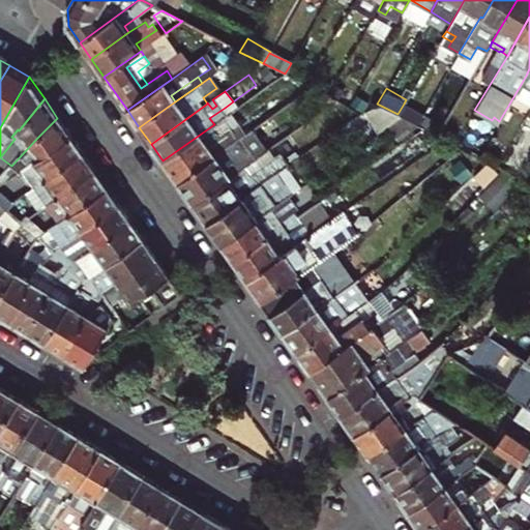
[(212,99),(207,102),(212,109),(216,106),(212,99)]
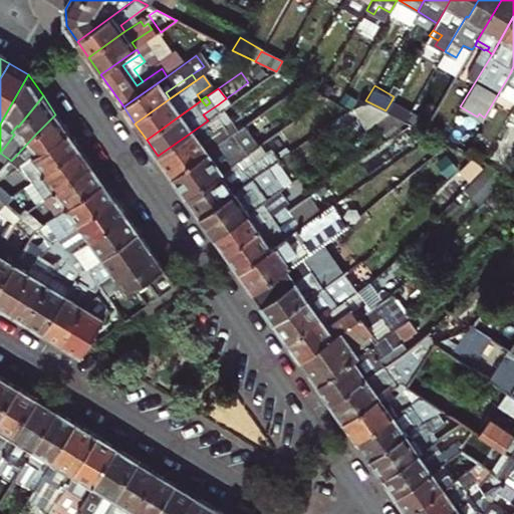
[(386,110),(365,100),(352,110),(365,130),(386,110)]
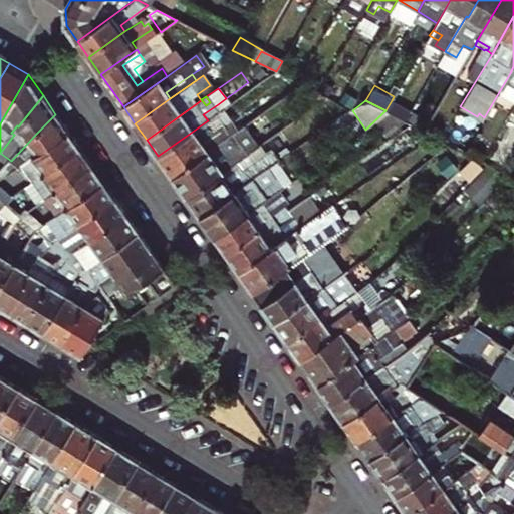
[(392,100),(386,110),(405,119),(410,111),(392,100)]
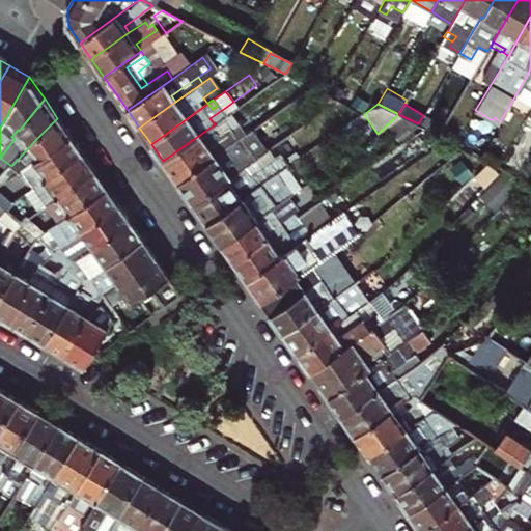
[(229,114),(225,108),(210,118),(215,124),(229,114)]
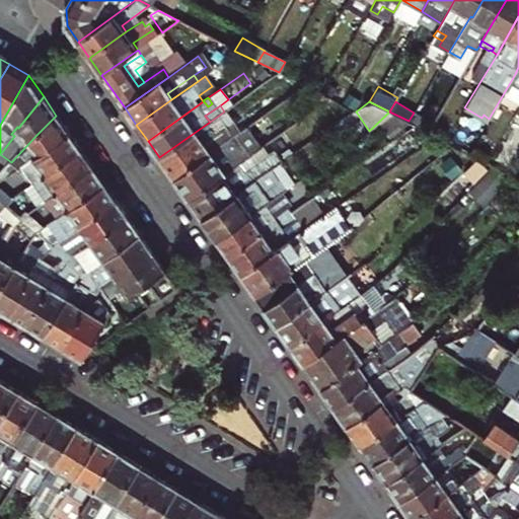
[(159,157),(174,178),(233,137),(227,128),(233,124),(224,112),(210,122),(159,157)]
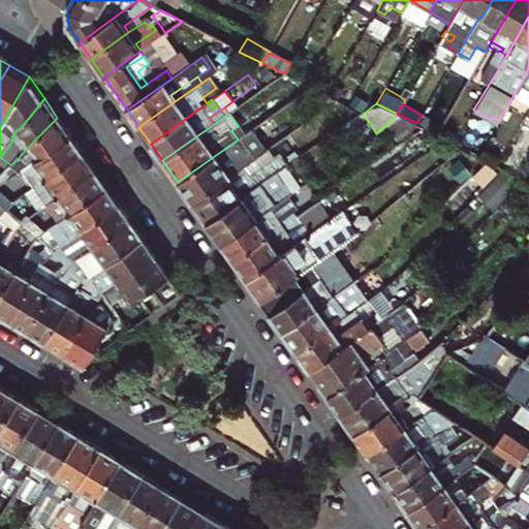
[(20,173),(23,170),(69,134),(57,118),(37,137),(11,165),(10,165),(20,173)]
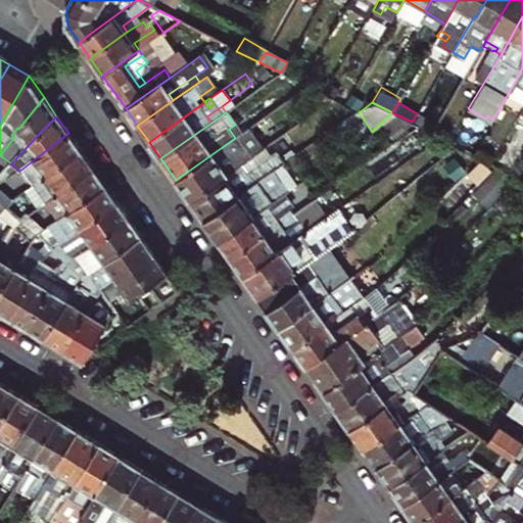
[(22,169),(34,185),(82,151),(68,133),(22,169)]
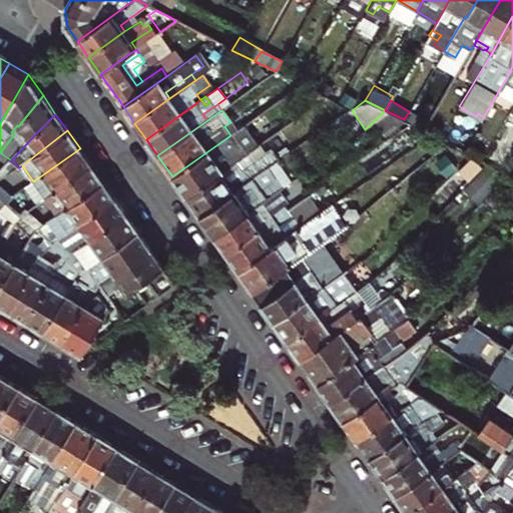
[(186,197),(237,161),(247,153),(233,133),(230,135),(172,176),(186,197)]
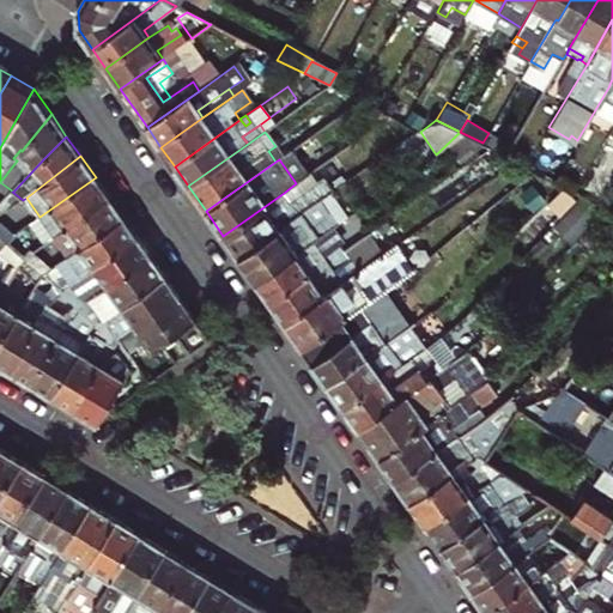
[(296,183),(284,193),(290,202),(323,180),(317,169),(296,183)]
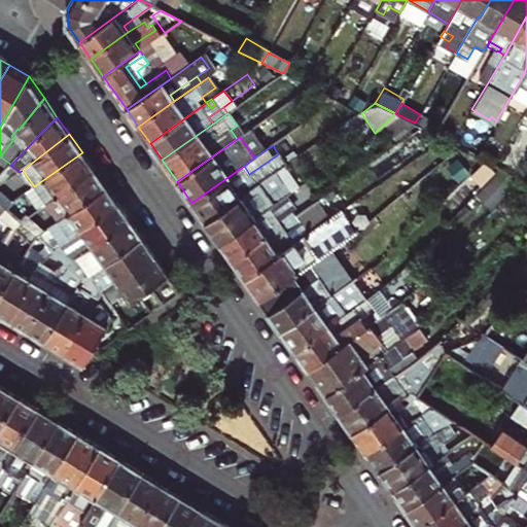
[(45,203),(94,169),(82,152),(34,186),(45,203)]
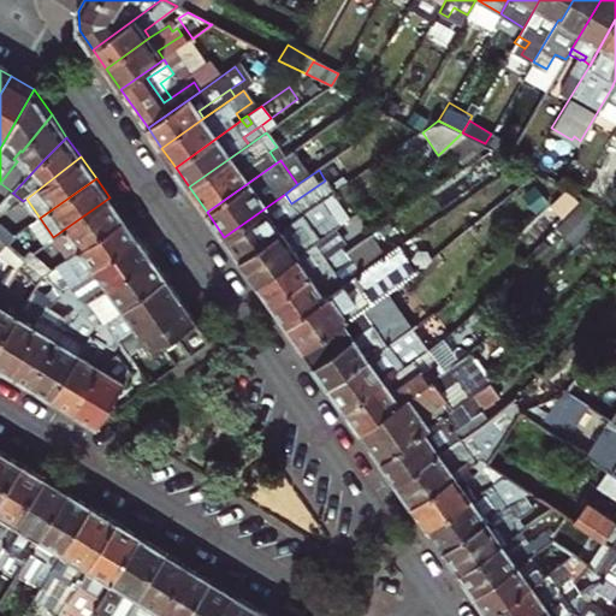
[(224,237),(240,259),(323,201),(332,194),(335,193),(325,181),(291,203),(285,194),(224,237)]
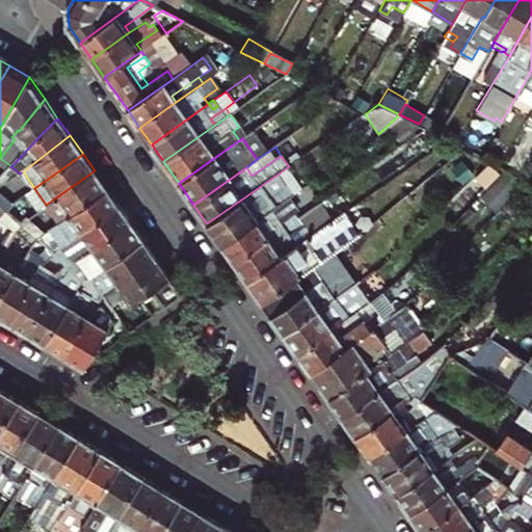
[(0,158),(0,178),(10,166),(11,166),(0,158)]
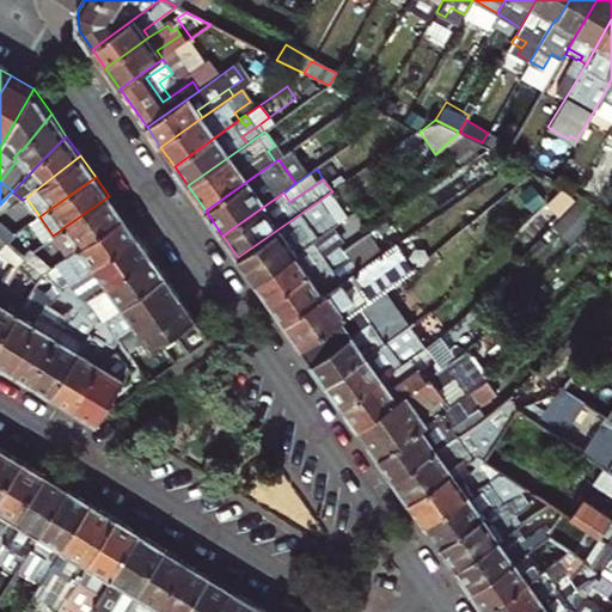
[(347,216),(330,193),(320,200),(337,224),(347,216)]
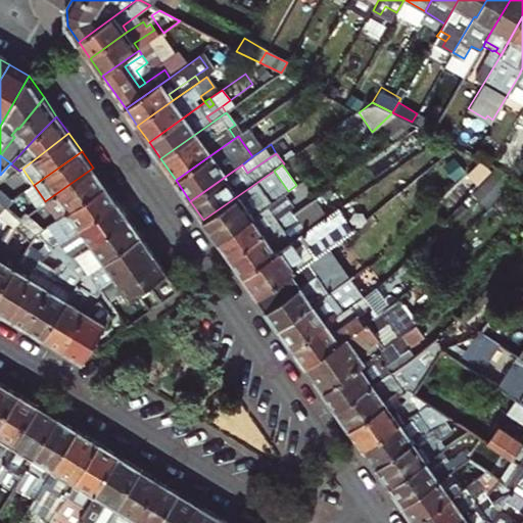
[(50,207),(57,218),(105,185),(93,168),(45,201),(50,207)]
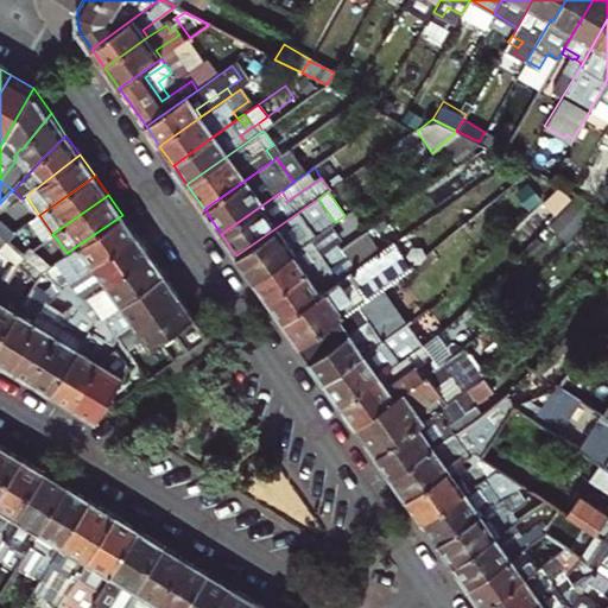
[(318,198),(236,255),(254,280),(324,229),(335,222),(318,198)]
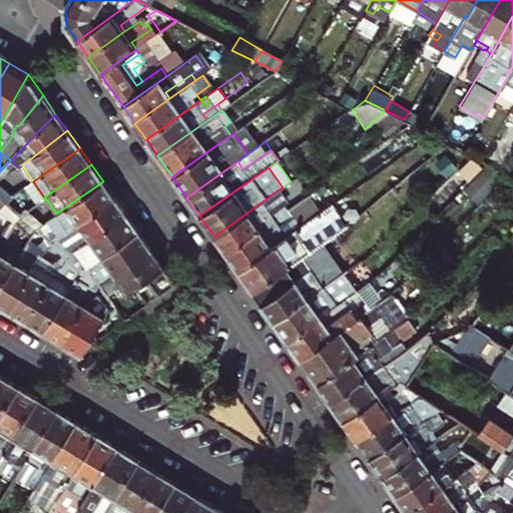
[(33,181),(25,187),(36,202),(44,197),(33,181)]
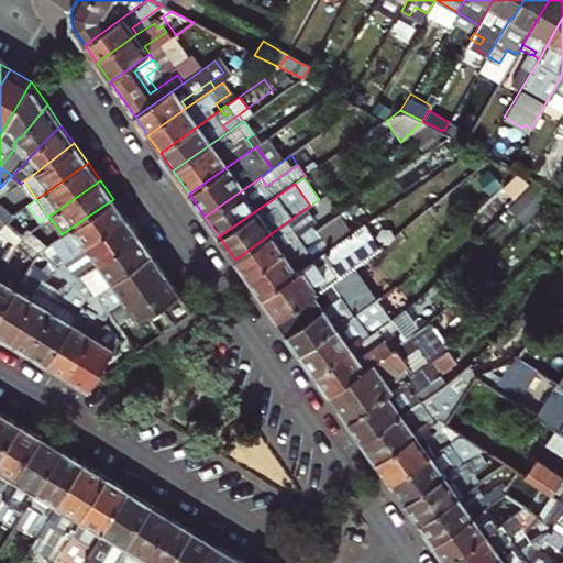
[(113,199),(62,234),(51,242),(64,261),(72,255),(125,217),(113,199)]
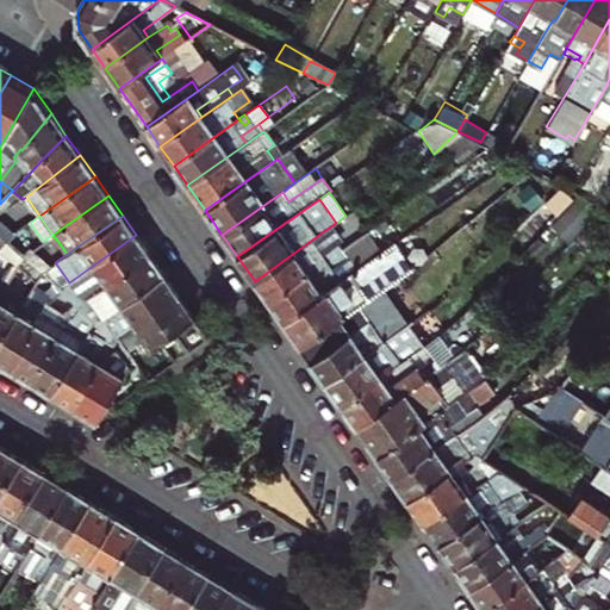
[(0,234),(7,241),(16,232),(0,218),(0,234)]
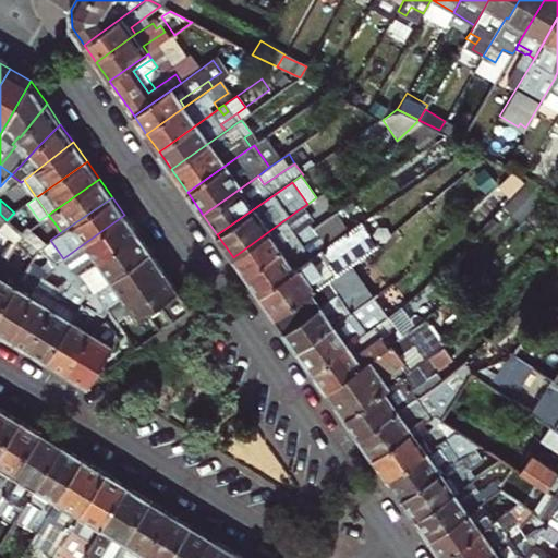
[(315,227),(334,214),(328,206),(310,219),(315,227)]
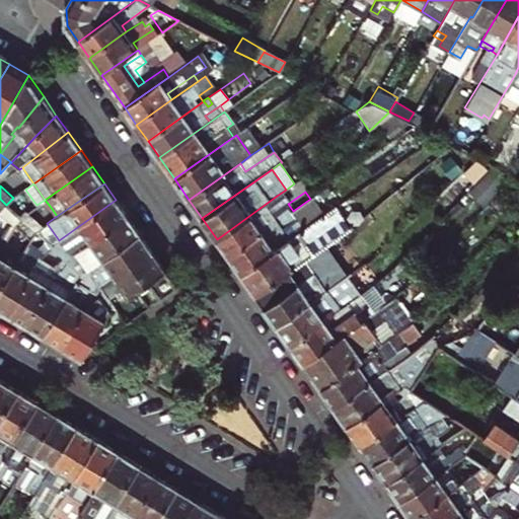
[(229,256),(289,214),(277,196),(217,239),(229,256)]
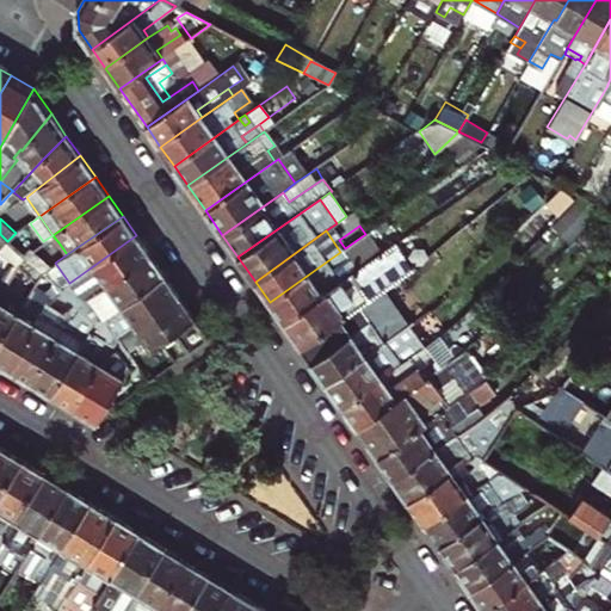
[(32,250),(16,233),(7,241),(24,258),(25,258),(32,250)]
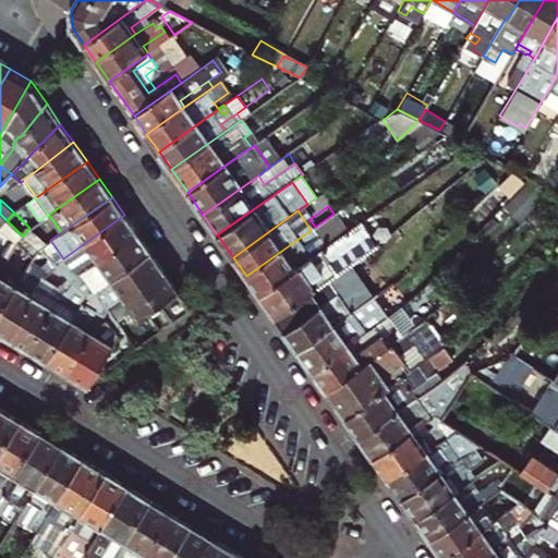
[(246,276),(259,295),(326,247),(319,240),(341,223),(334,214),(315,227),(311,230),(246,276)]
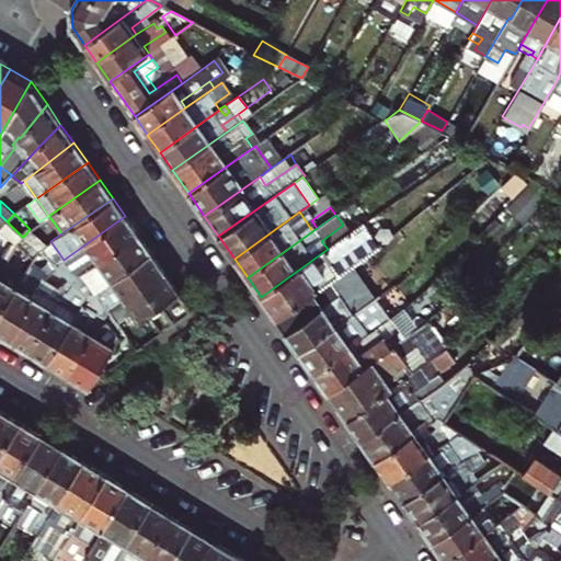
[(138,235),(125,216),(71,254),(64,260),(54,266),(55,268),(65,277),(69,281),(70,283),(80,275),(138,235)]
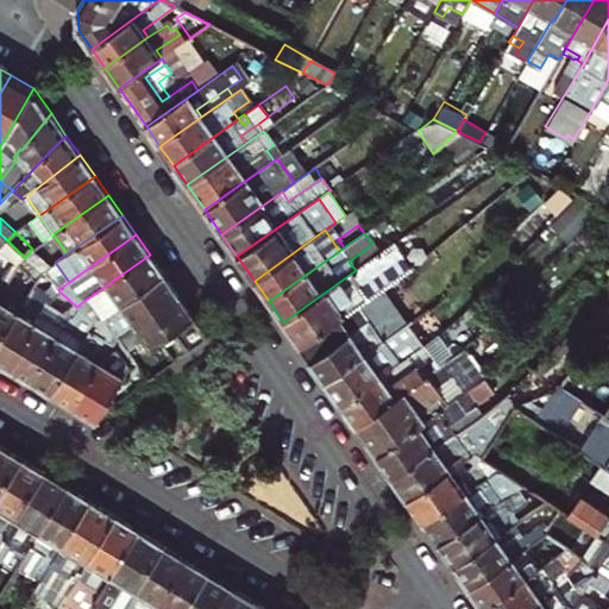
[(24,257),(7,240),(1,250),(19,267),(25,257),(24,257)]
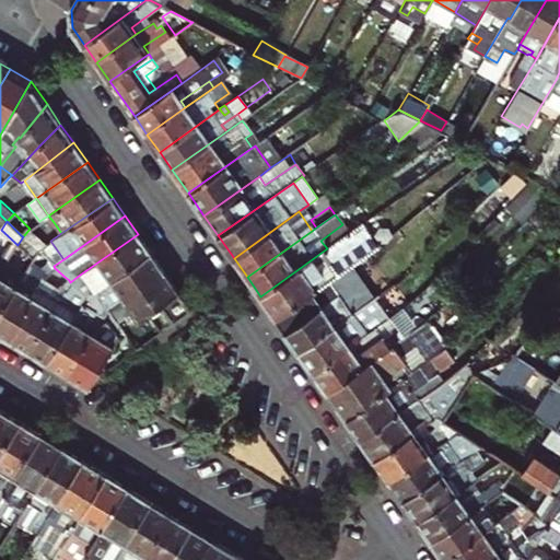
[(276,318),(329,280),(338,275),(331,264),(372,235),(363,223),(327,248),(260,296),(276,318)]
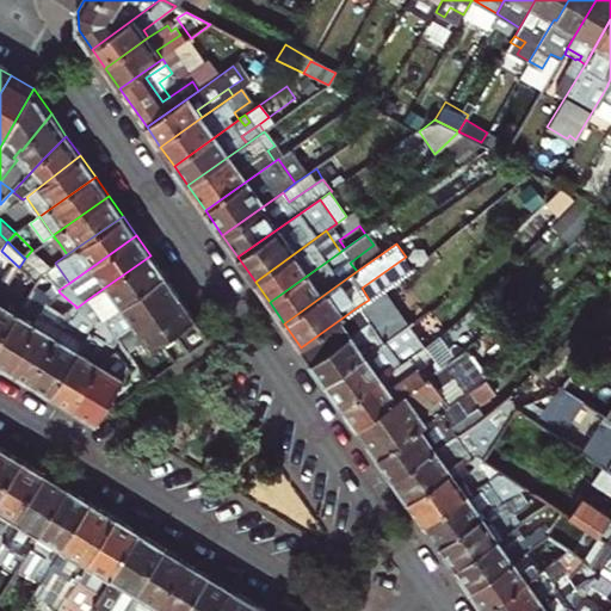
[(32,250),(25,258),(41,273),(49,267),(50,266),(32,250)]
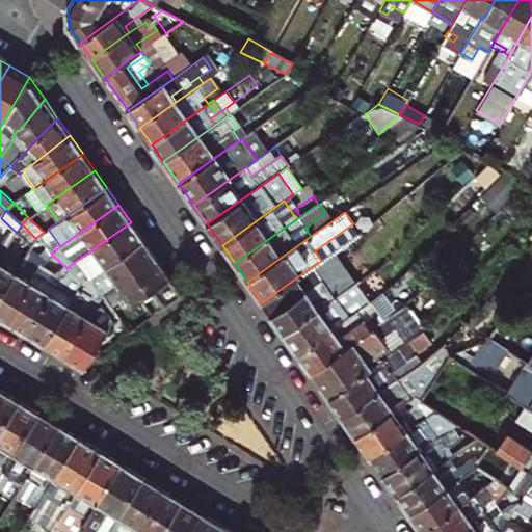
[(76,261),(67,268),(83,283),(142,240),(131,222),(76,261)]
